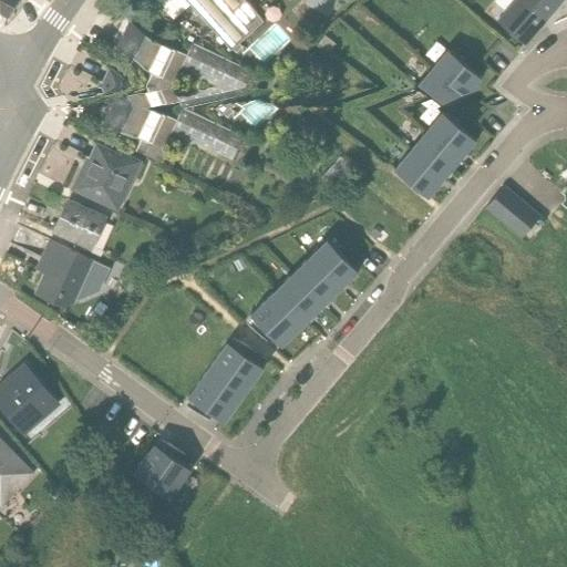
[(7,0),(1,8),(38,32),(57,6),(50,0),(7,0)]
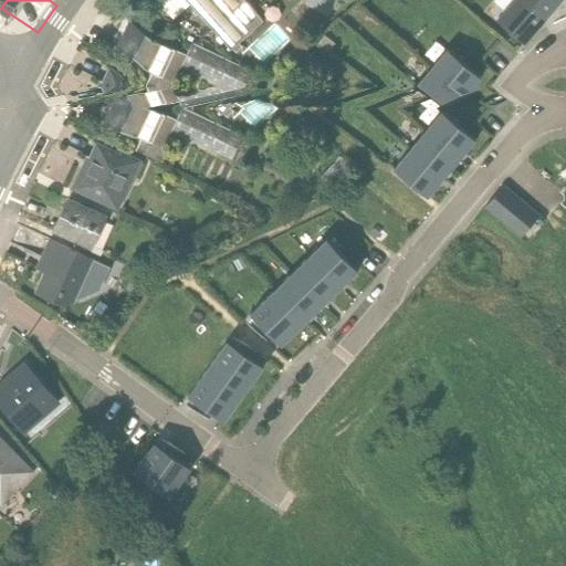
[(278,18),(261,0),(210,0),(209,1),(208,0),(190,0),(180,9),(194,23),(163,51),(220,116),(254,85),(230,59),(278,18)]
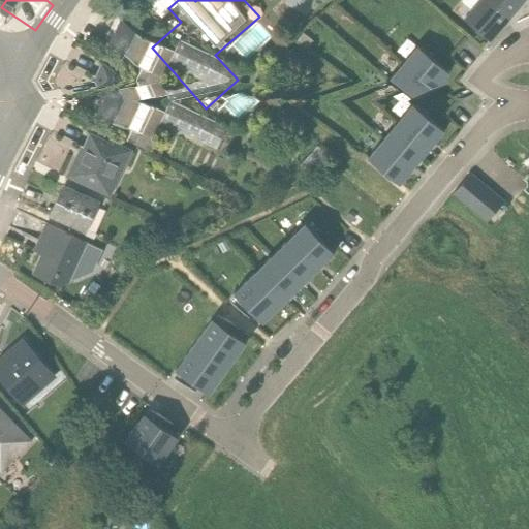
[(35,30),(1,7),(0,8),(0,45),(12,57),(35,30)]
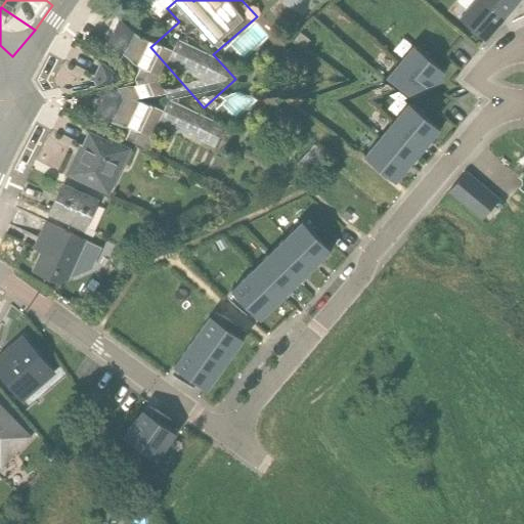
[(279,60),(301,76),(314,57),(293,42),(279,60)]
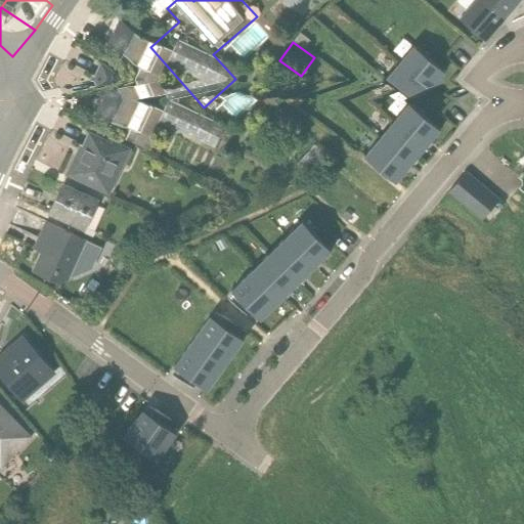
[(0,73),(12,56),(0,45),(0,73)]
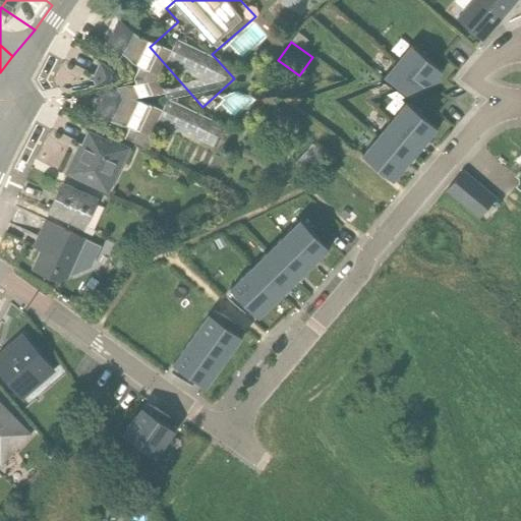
[(137,101),(107,87),(96,113),(125,126),(137,101)]
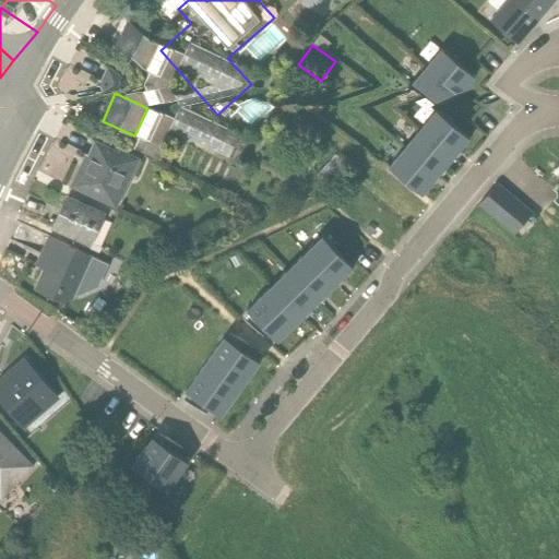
[(173,119),(147,108),(134,135),(161,147),(168,131),(173,119)]
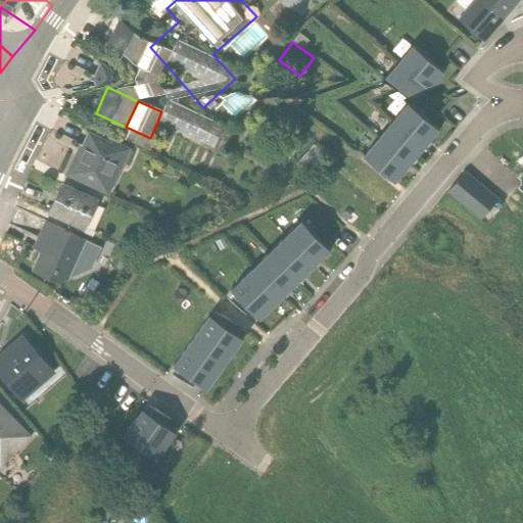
[(224,128),(169,101),(161,111),(157,123),(214,149),(224,128)]
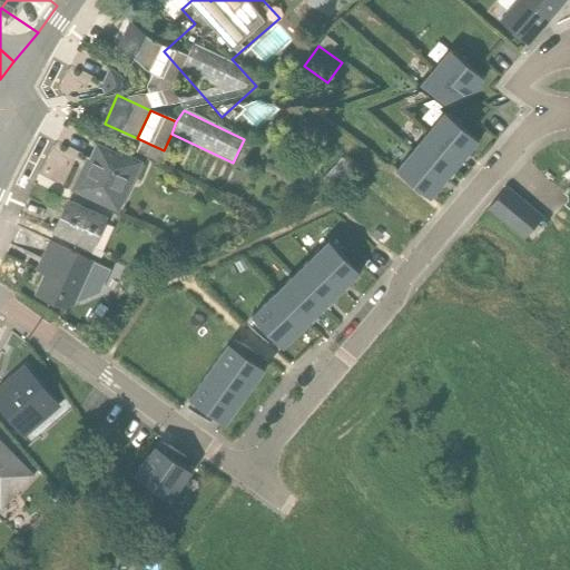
[(479,143),(443,114),(396,169),(431,199),(479,143)]
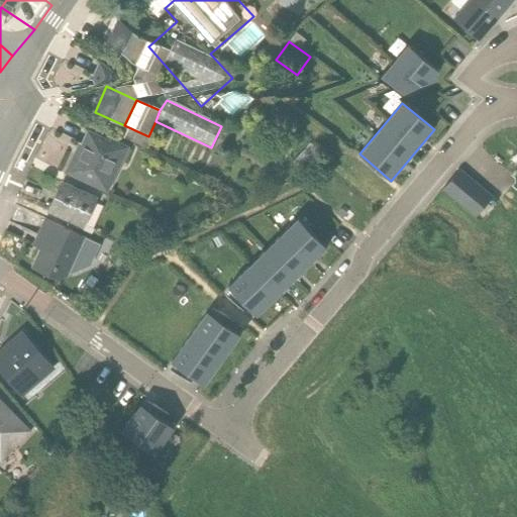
[(128,150),(86,130),(66,173),(108,193),(128,150)]
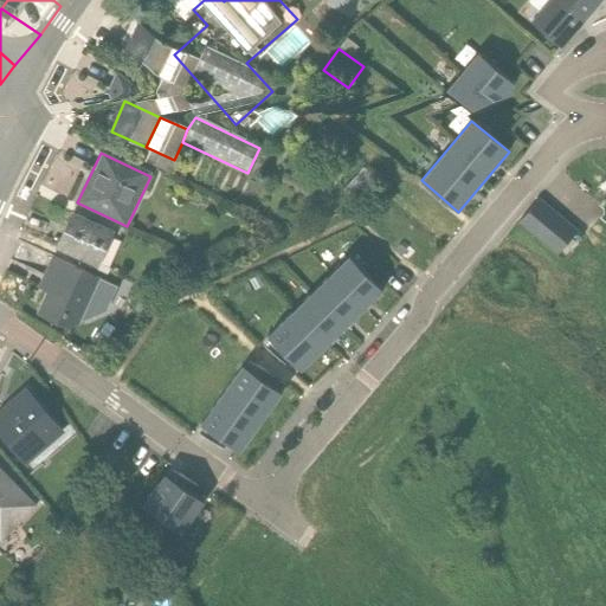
[(580,237),(535,202),(517,225),(562,259),(580,237)]
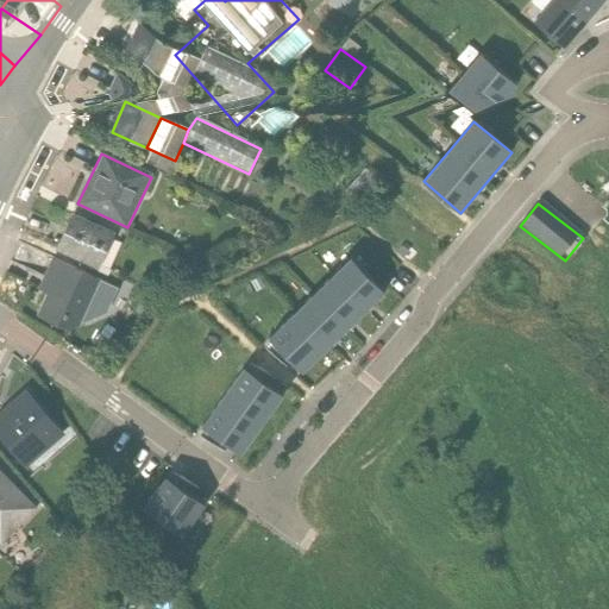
[(117,232),(73,214),(56,252),(96,271),(117,232)]
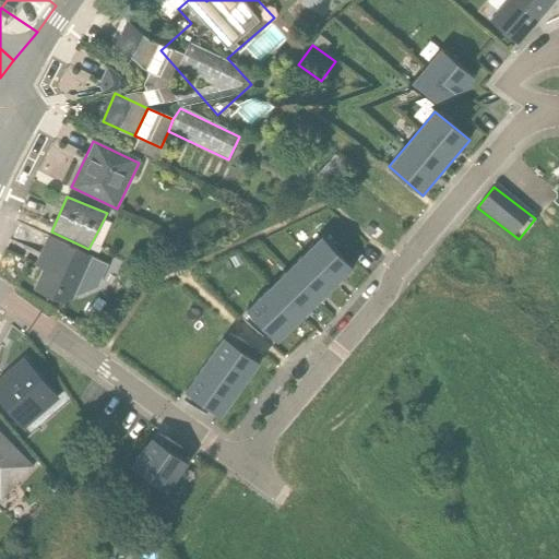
[(92,258),(48,236),(34,264),(43,269),(33,287),(68,306),(72,297),(92,258)]
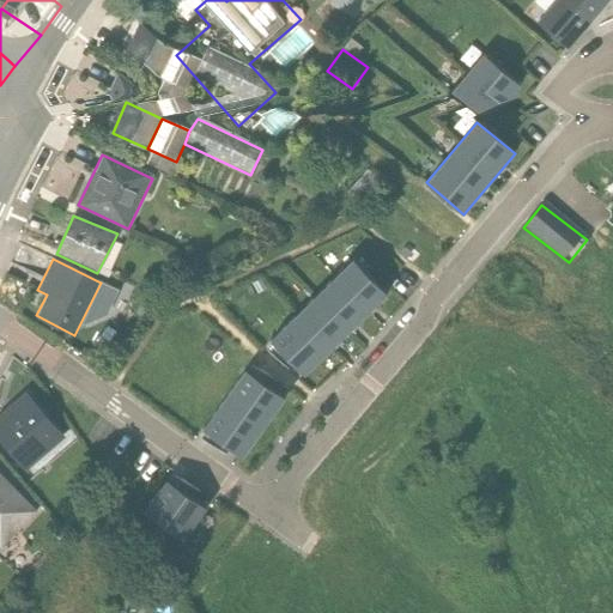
[(349,259),(267,340),(302,375),(383,295),(349,259)]
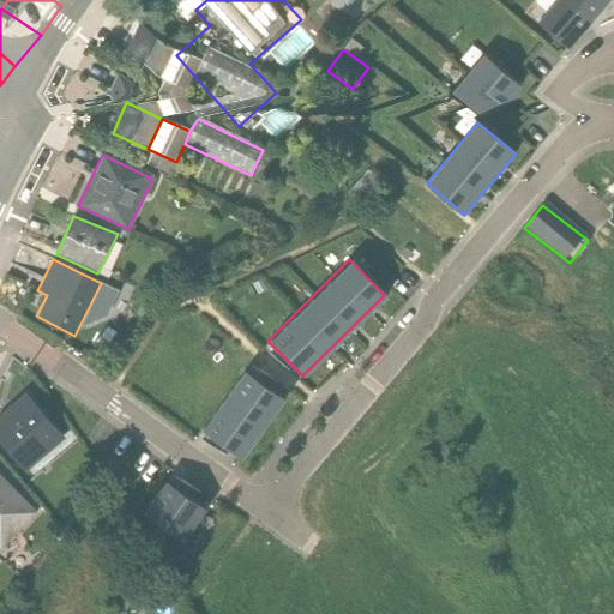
[(286,396),(246,369),(205,428),(246,456),(286,396)]
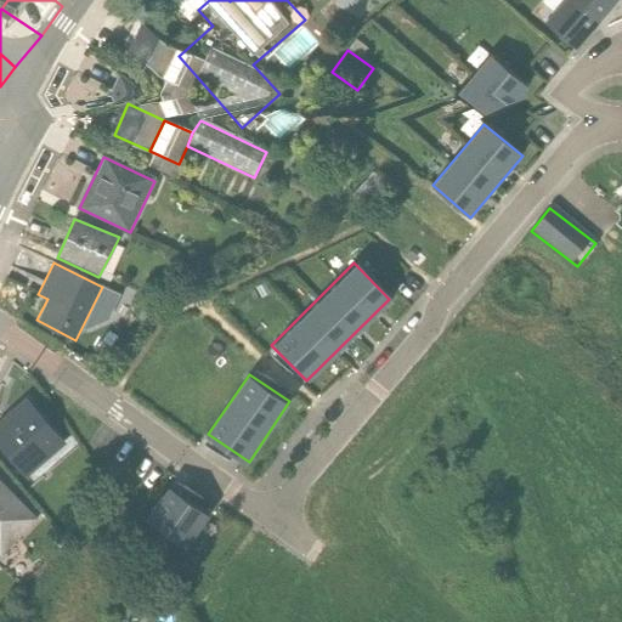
[(67,446),(24,399),(0,419),(0,447),(28,480),(67,446)]
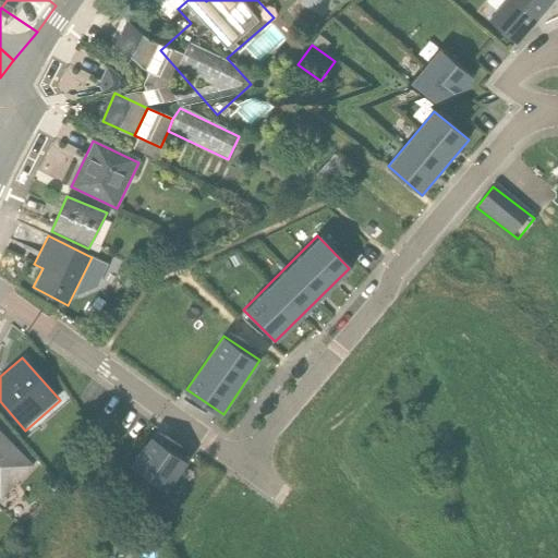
[(34,466),(0,432),(0,500),(34,466)]
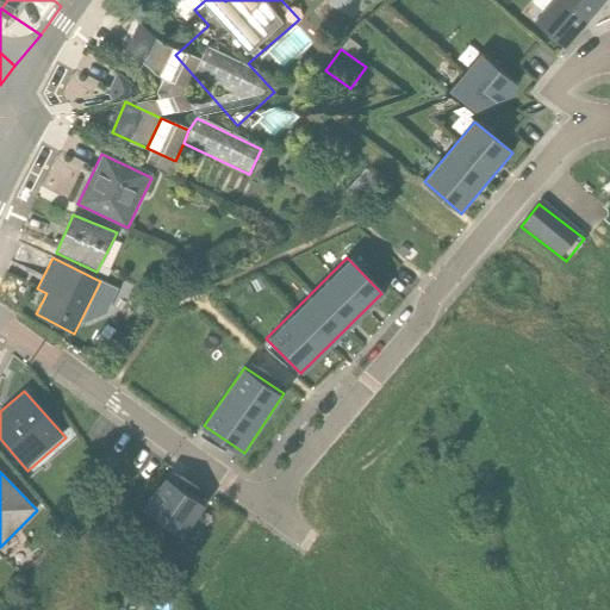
[(205,505),(165,477),(144,504),(184,534),(205,505)]
